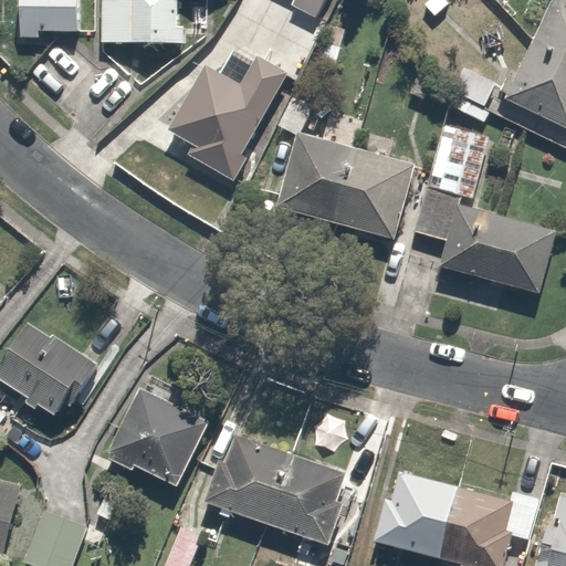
[(16,0),(14,39),(35,39),(37,30),(77,32),(79,0),(16,0)]
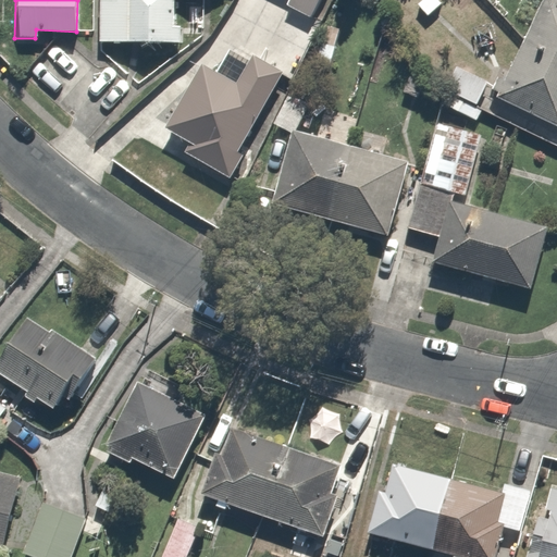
[(100,0),(100,42),(172,45),(172,0),(100,0)]
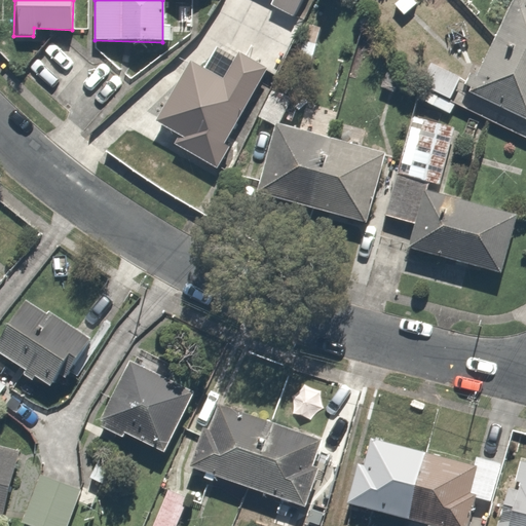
[(273,0),(270,7),(297,20),(306,0),(273,0)]
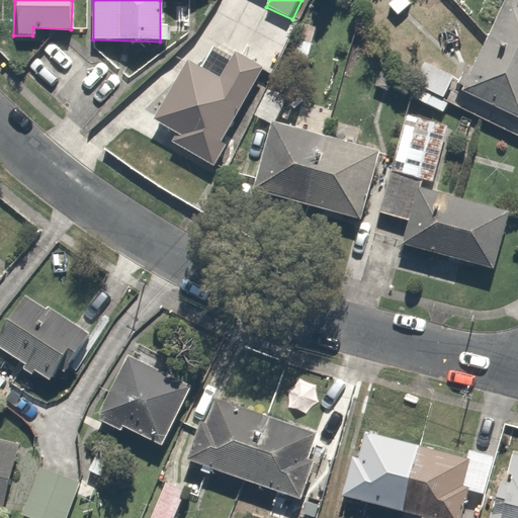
[(513,124),(517,115),(517,0),(507,0),(455,91),(513,124)]
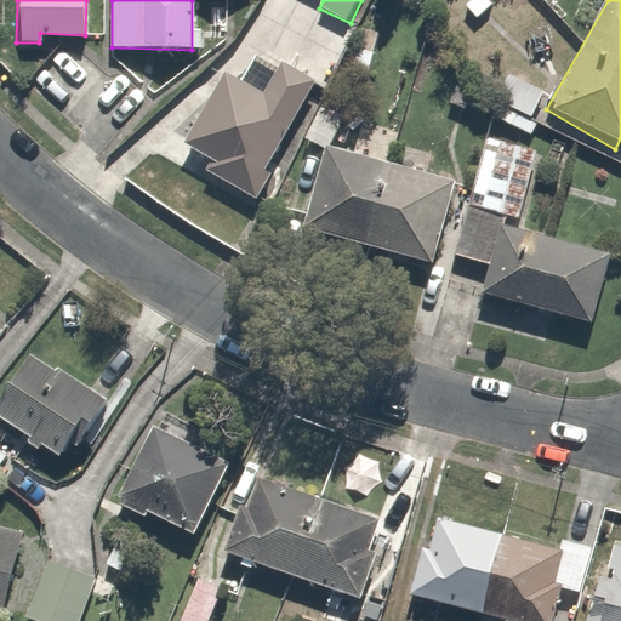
[(252,208),(315,83),(280,66),(267,93),(220,70),(181,149),(204,160),(195,178),(252,208)]
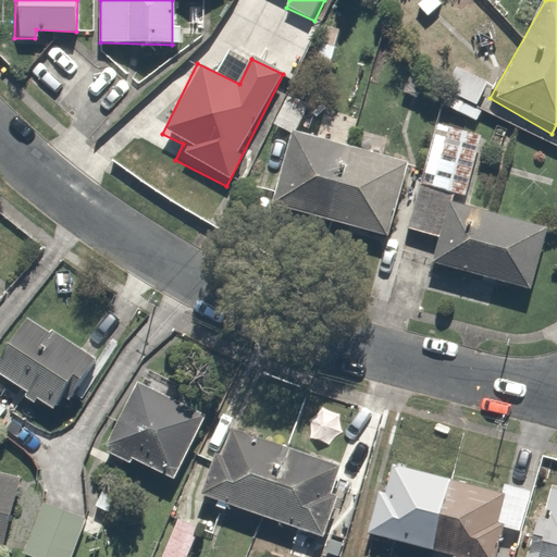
[(466,119),(490,85),(463,66),(440,100),(466,119)]
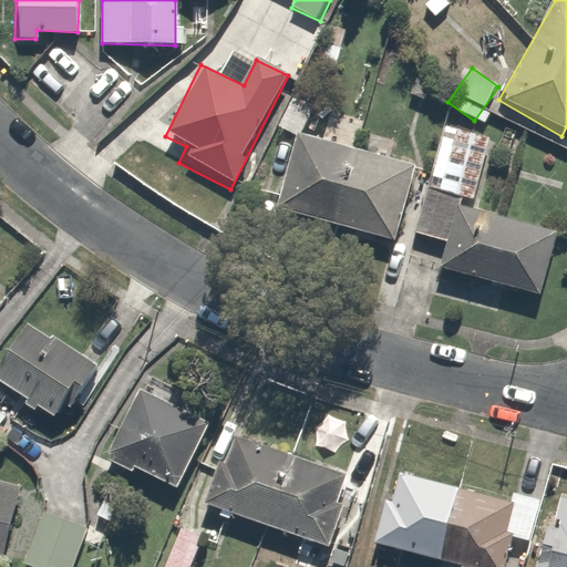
[(415,167),(308,138),(318,102),(287,94),(275,140),(296,145),(278,212),(394,244),(415,167)]
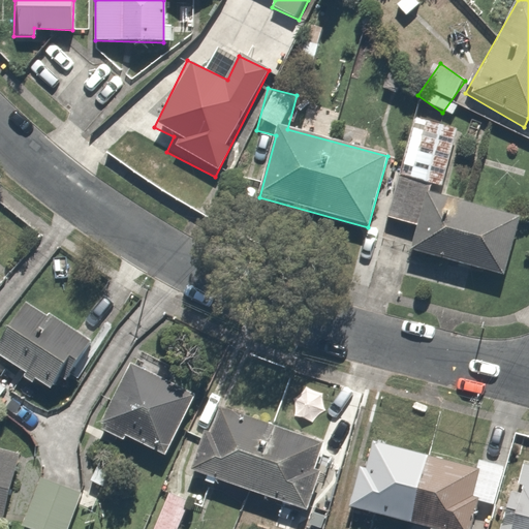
[(459,132),(415,119),(387,219),(416,226),(408,253),(500,279),(517,217),(450,198),(454,187),(444,185),(459,132)]
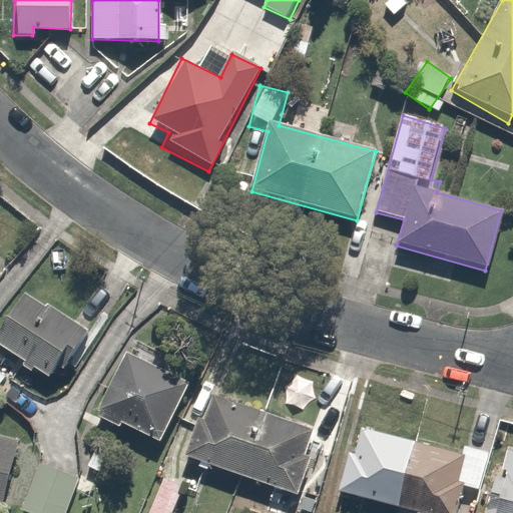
[(81,331),(19,295),(0,328),(0,354),(51,384),(81,331)]
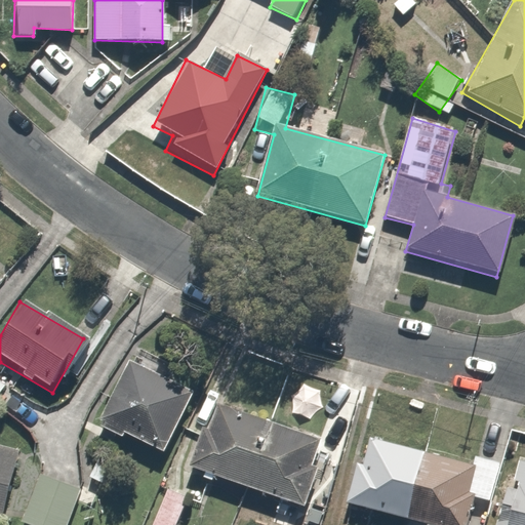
[(157,371),(130,361),(99,435),(156,457),(182,397),(152,385),(157,371)]
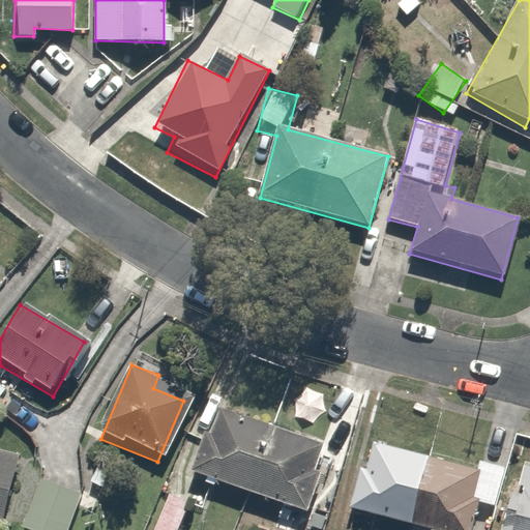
[(0,402),(10,384),(0,378),(0,402)]
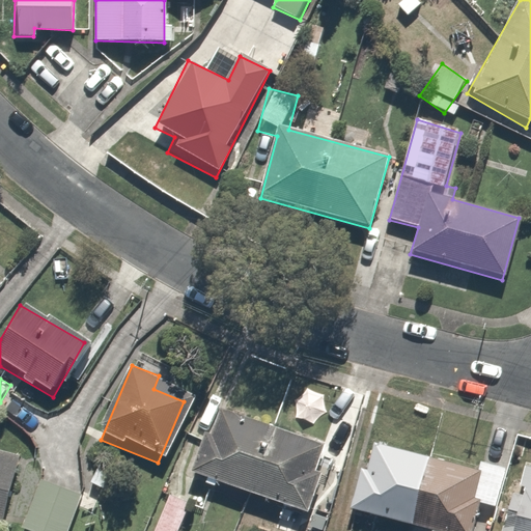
[(325,447),(219,411),(197,476),(303,511),(325,447)]
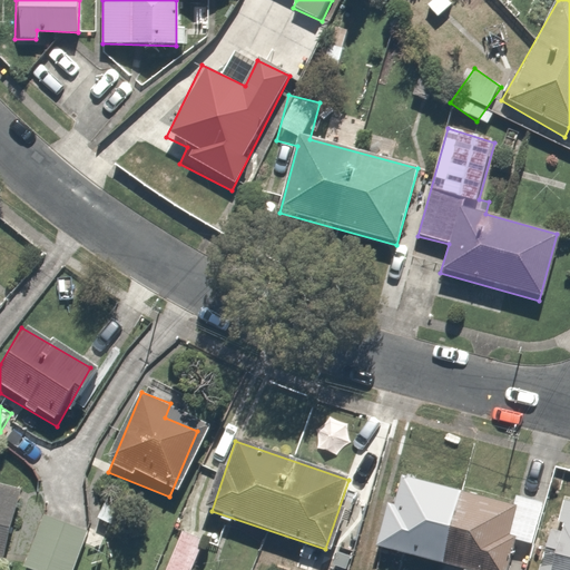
[(458,569),(503,569),(512,538),(541,544),(551,501),(516,493),(512,504),(404,480),(399,505),(384,503),(374,549),(387,552),(458,569)]
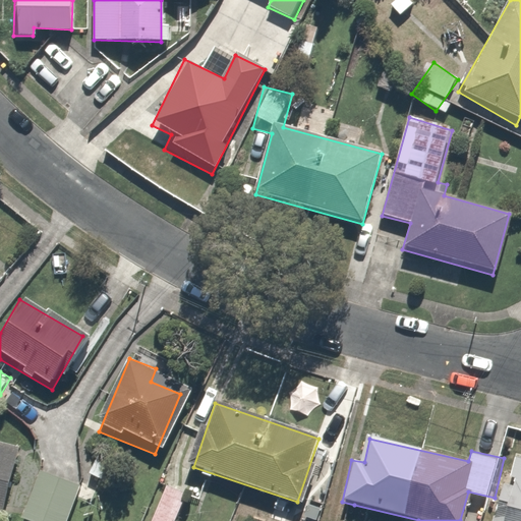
[(0,511),(18,451),(0,445),(0,511)]
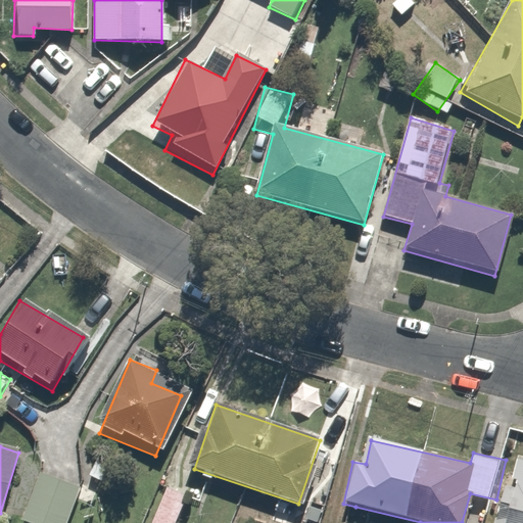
[(522,522),(522,459),(514,457),(492,522),(522,522)]
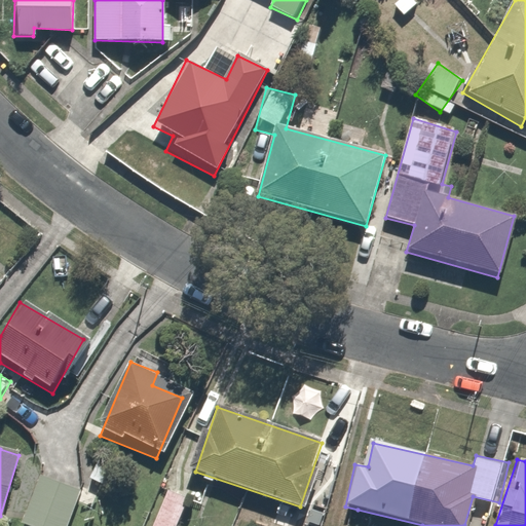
[(14,511),(29,516),(25,525),(68,525),(84,482),(46,467),(42,477),(29,472),(14,511)]
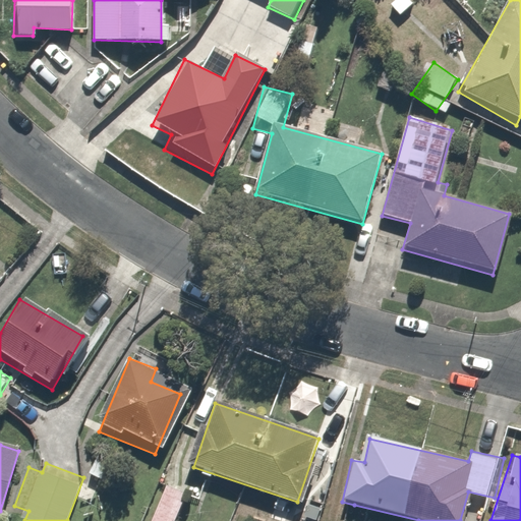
[(187,520),(199,500),(170,483),(150,520),(187,520)]
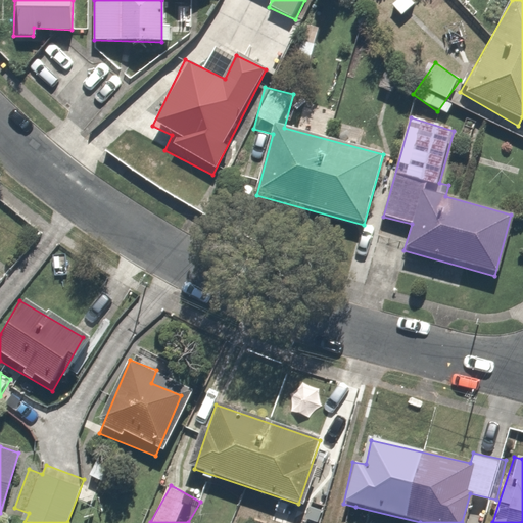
[(345,522),(347,521),(323,514),(320,522),(345,522)]
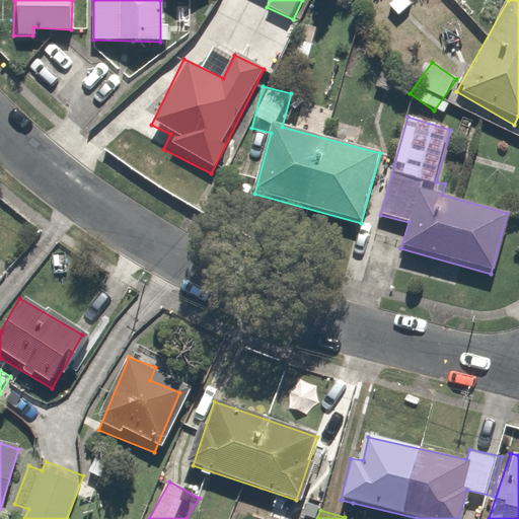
All buildings are outlined.
